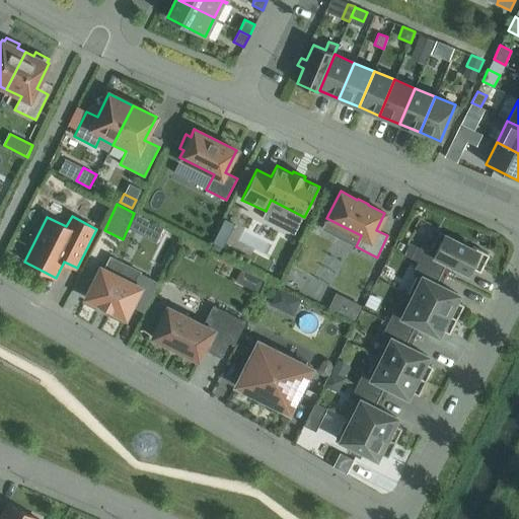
[(480,272),(489,254),(472,246),(471,248),(444,235),(434,254),(424,249),(419,262),(441,273),(446,263),(469,274),(472,268),(480,272)]
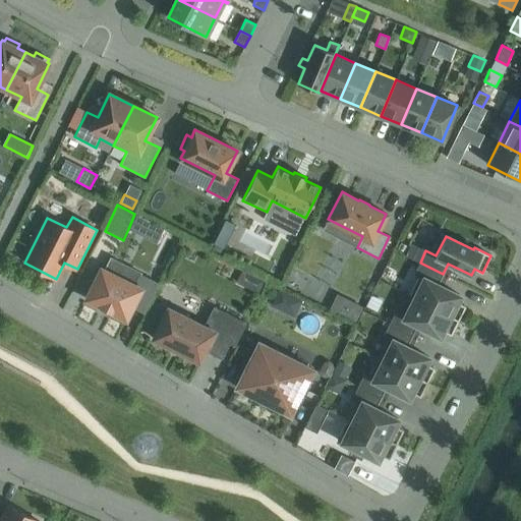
[(458,302),(460,296),(438,285),(443,274),(420,263),(414,274),(423,279),(414,298),(458,321),(465,306),(458,302)]
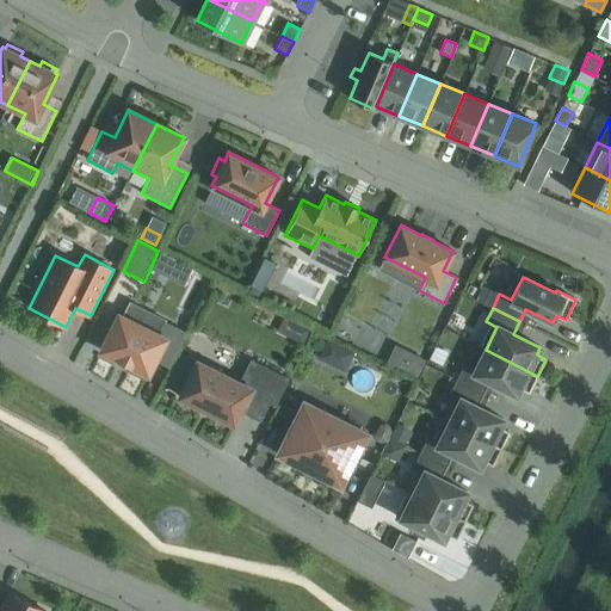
[(102,349),(100,351),(103,352),(103,351),(146,372),(146,374),(148,375),(149,372),(155,359),(167,366),(185,332),(164,321),(156,334),(118,315),(102,349)]
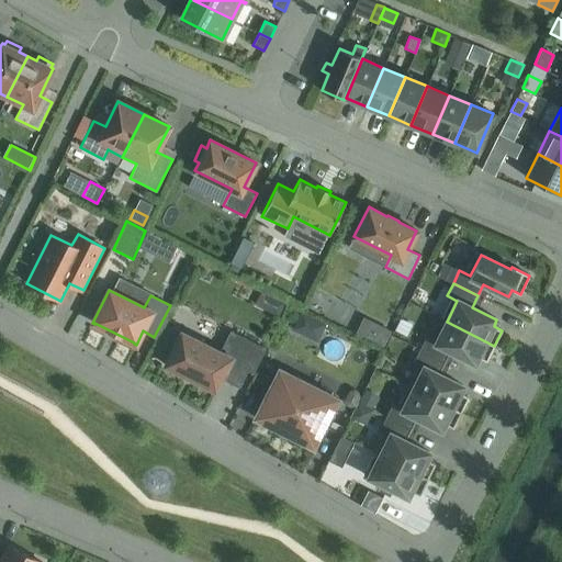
[(273,299),(267,311),(278,317),(284,304),(273,299)]
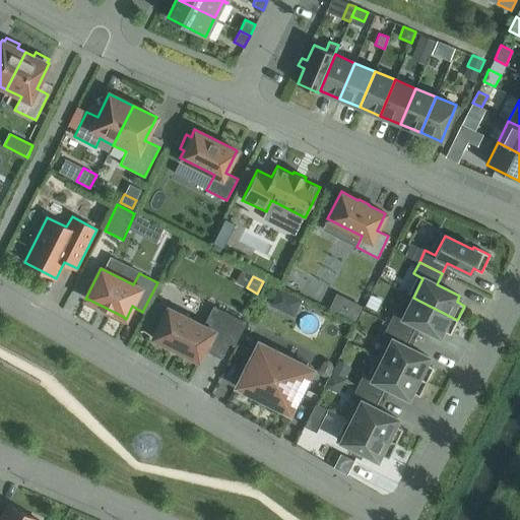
[(457,320),(413,298),(403,317),(394,312),(388,324),(411,335),(416,325),(439,336),(442,330),(450,334),(457,320)]
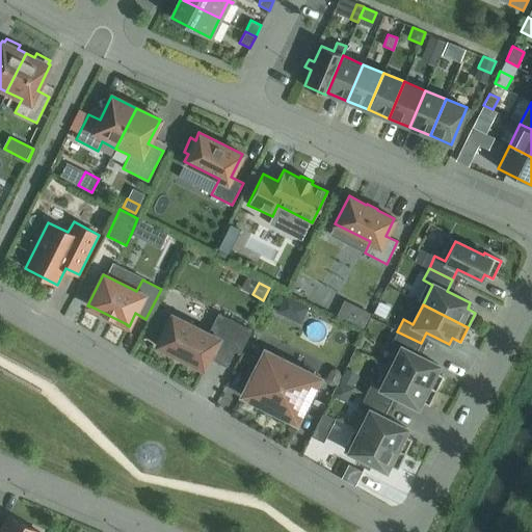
[(361,308),(353,322),(362,327),(370,313),(361,308)]
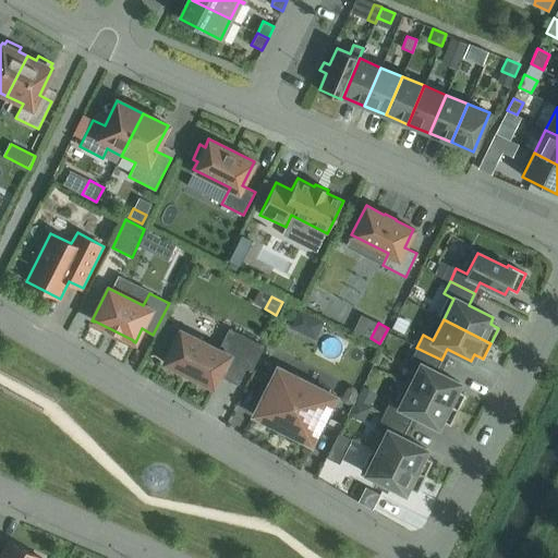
[(251,371),(264,346),(229,328),(219,349),(180,329),(164,362),(214,388),(220,376),(238,385),(245,367),(251,371)]
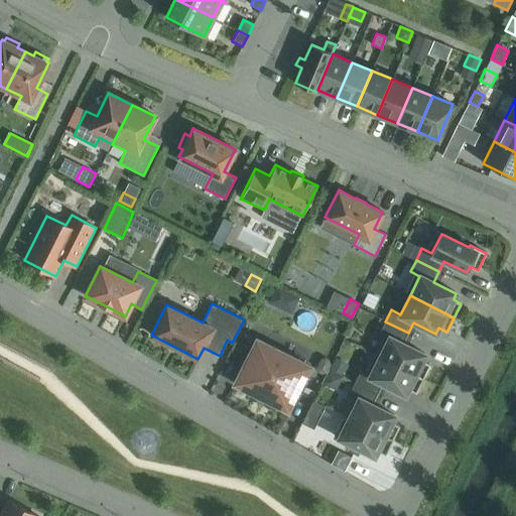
[(425,355),(402,343),(408,333),(385,321),(379,333),(389,338),(379,357),(423,379),(430,364),(422,361),(425,355)]
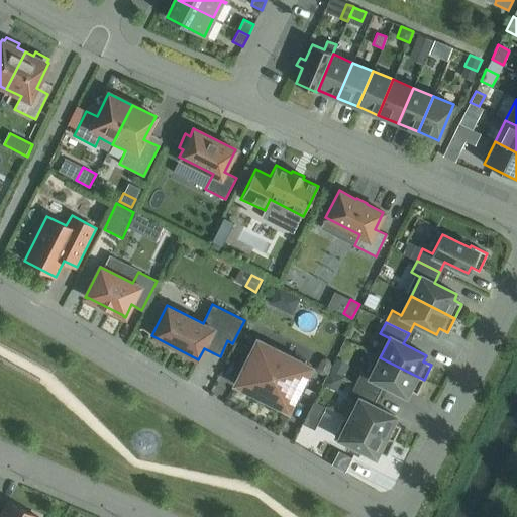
[(256,339),(234,385),(288,412),(311,367),(256,339)]
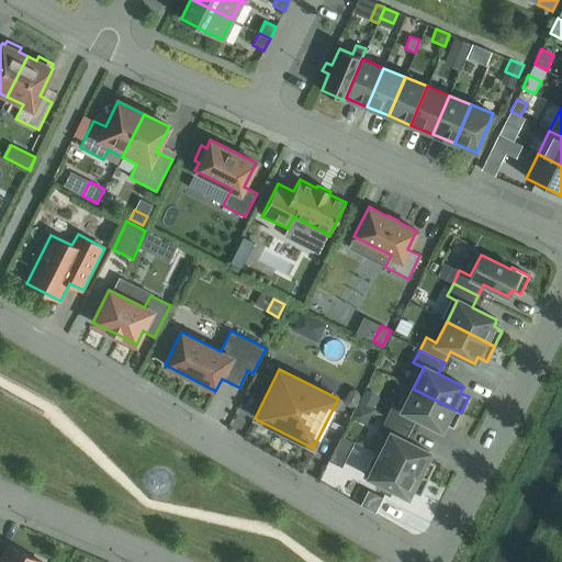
[(257,371),(253,379),(265,385),(269,378),(257,371)]
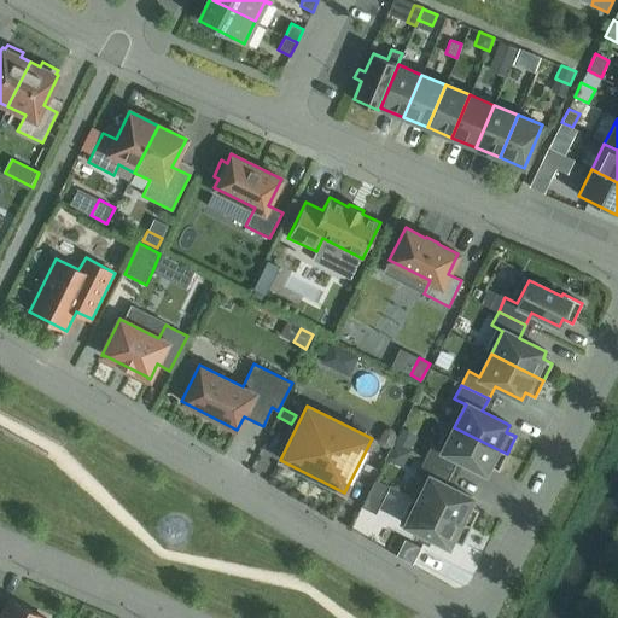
[(507,454),(454,427),(443,450),(431,444),(425,458),(452,472),(458,459),(485,473),(489,466),(499,471),(507,454)]
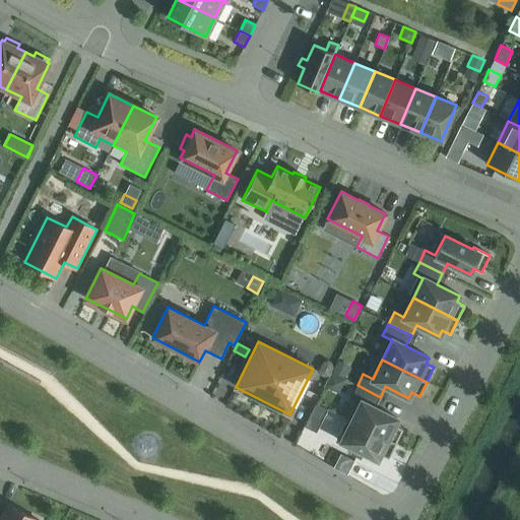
[(397,418),(375,407),(380,397),(358,385),(351,397),(361,402),(351,421),(395,443),(402,429),(394,425),(397,418)]
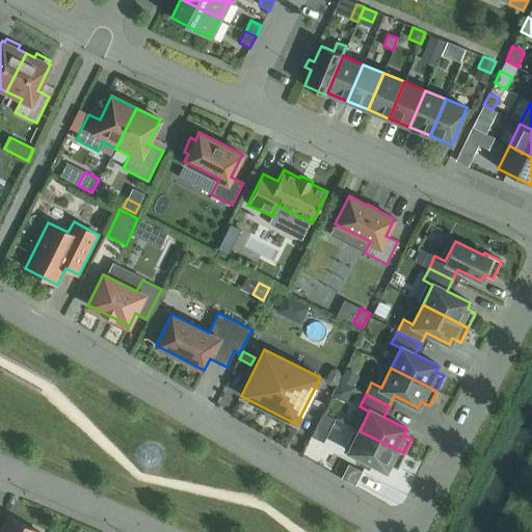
[(296,426),(312,433),(323,409),(308,402),(296,426)]
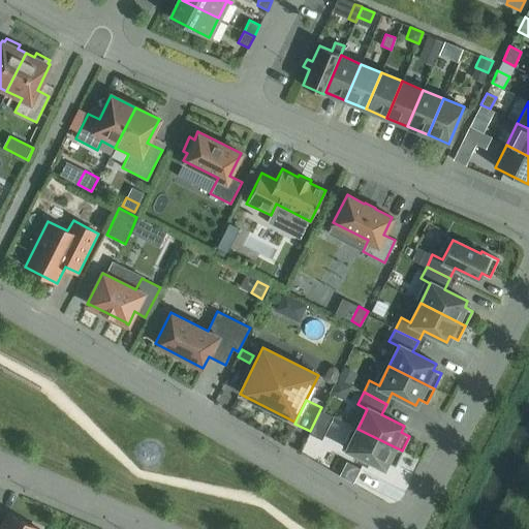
[(321,439),(333,416),(320,410),(309,433),(321,439)]
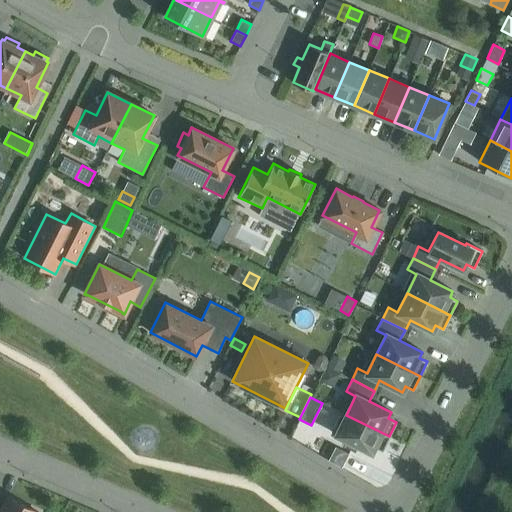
[(389,436),(346,415),(336,435),(346,440),(343,446),(350,449),(353,443),(371,452),(374,447),(382,450),(389,436)]
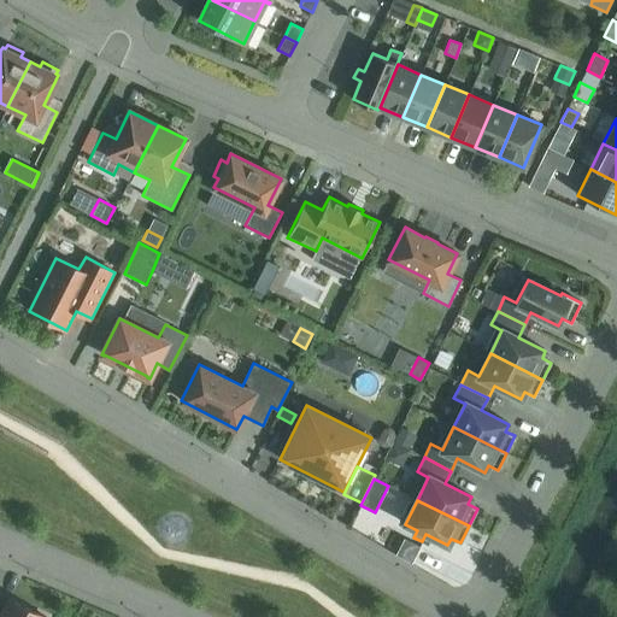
[(0,616),(45,616),(9,599),(0,616)]
